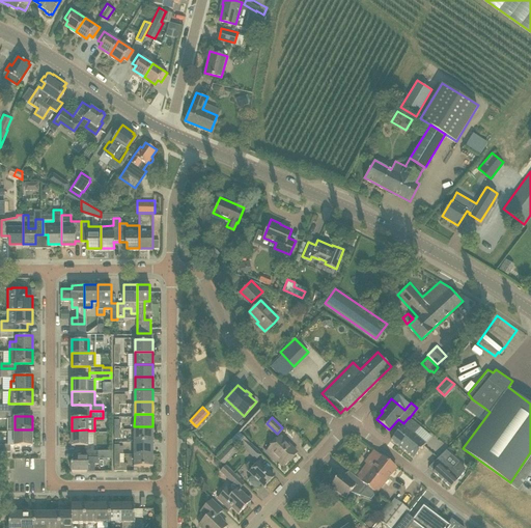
[(409,417),(403,423),(391,438),(392,438),(414,456),(425,442),(414,433),(420,425),(410,417),(409,418),(409,417)]
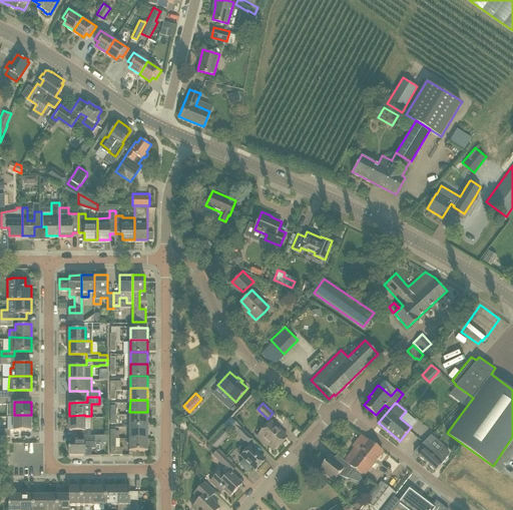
[(147,412),(129,412),(129,424),(147,425),(147,412)]
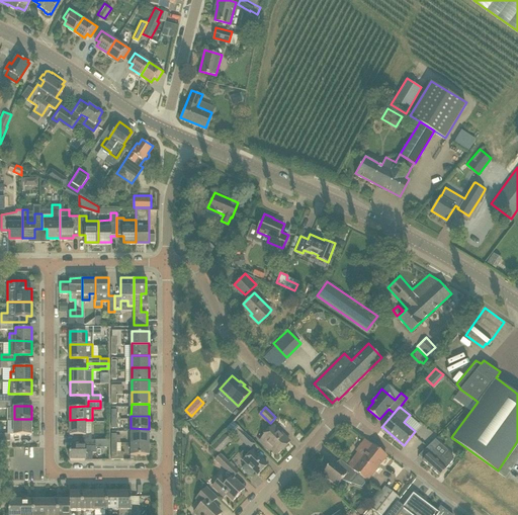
[(7,419),(7,432),(10,432),(14,432),(14,433),(31,433),(31,419),(14,419),(7,419)]
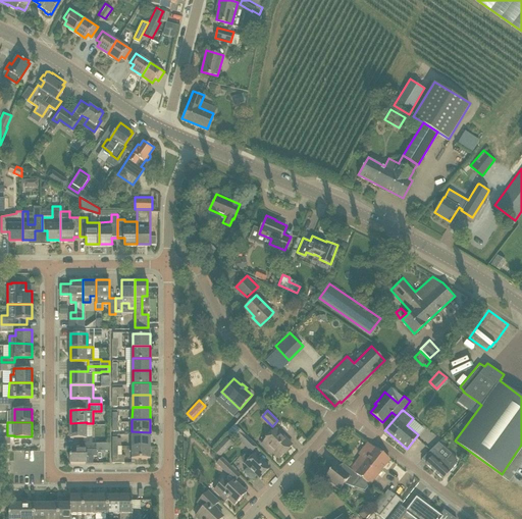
[(80,436),(80,442),(93,442),(93,435),(86,435),(87,423),(87,422),(70,423),(70,436),(80,436)]
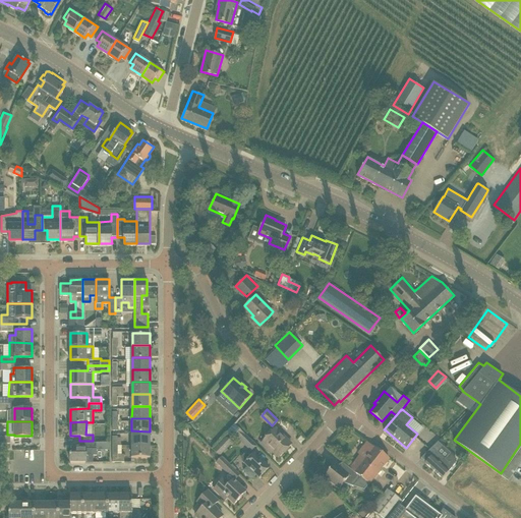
[(273,450),(279,456),(291,443),(275,426),(264,439),(269,444),(266,447),(272,452),(273,450)]
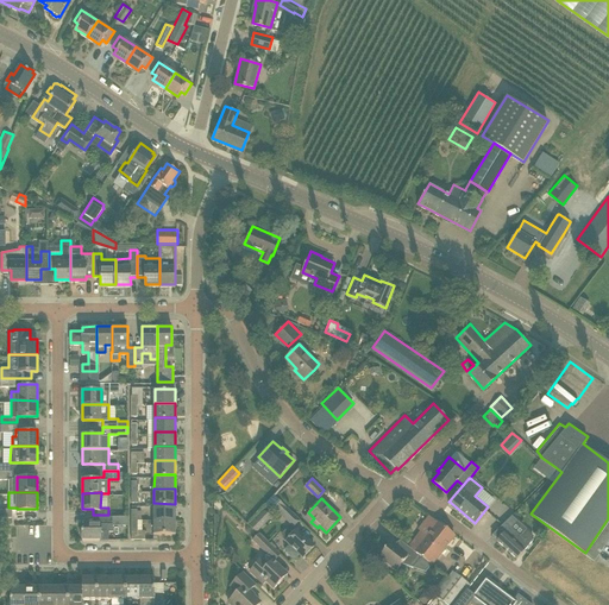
[(175,518),(175,504),(154,503),(154,518),(175,518)]
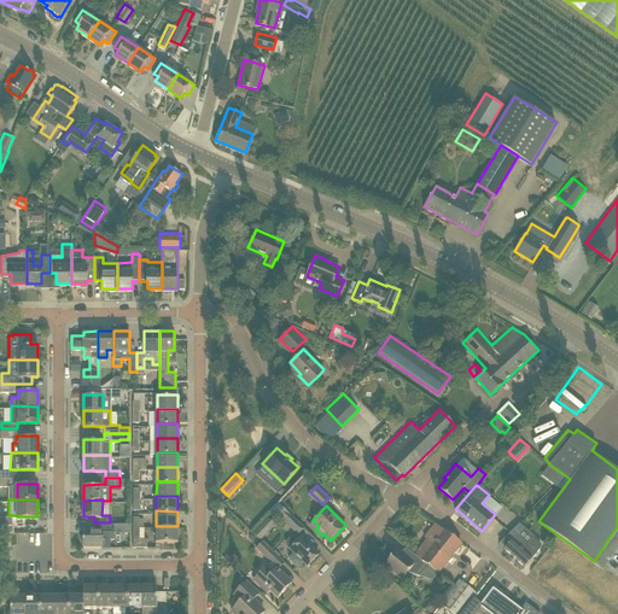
[(298,532),(303,526),(290,513),(285,519),(298,532)]
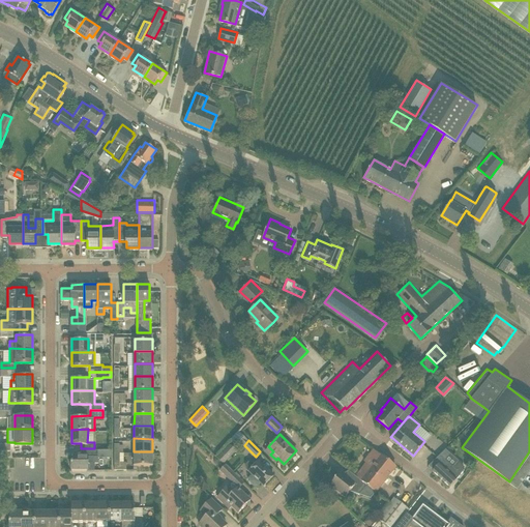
[(224,463),(235,448),(226,441),(214,456),(224,463)]
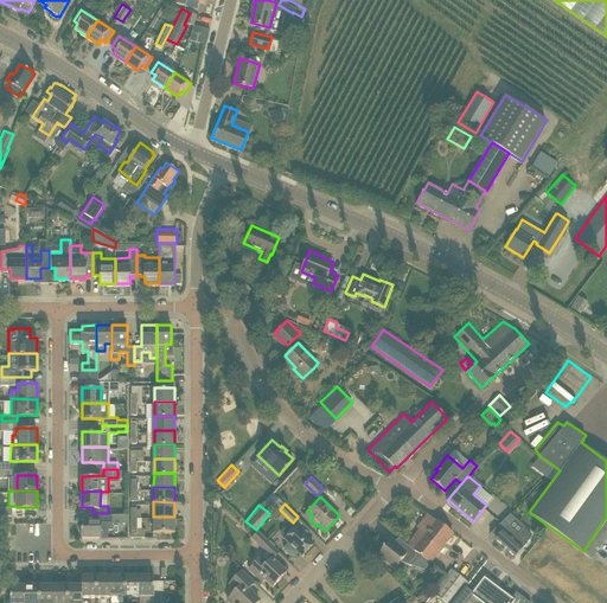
[(509,513),(508,513),(498,523),(504,527),(496,537),(515,555),(522,547),(531,536),(531,532),(524,526),(525,525),(510,512),(509,513)]
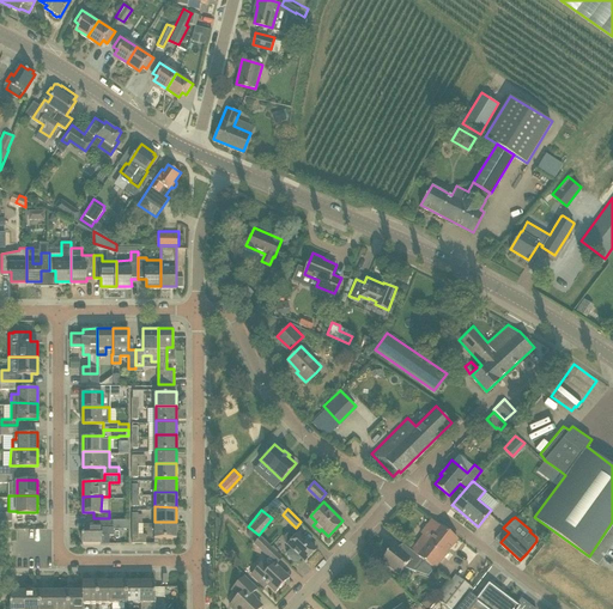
[(114,518),(109,518),(93,518),(93,525),(83,525),(83,541),(101,541),(101,534),(114,534),(114,525),(114,518)]
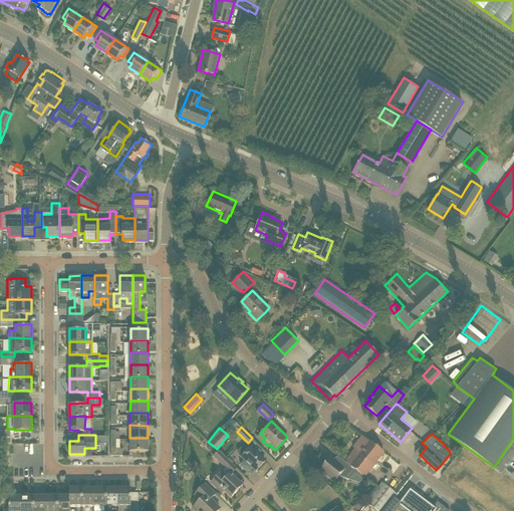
[(148,450),(148,438),(130,438),(130,450),(148,450)]
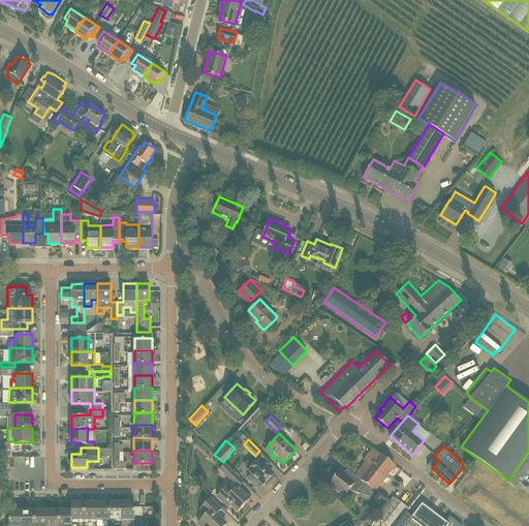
[(355,473),(366,482),(375,489),(395,464),(380,453),(371,464),(366,460),(355,473)]
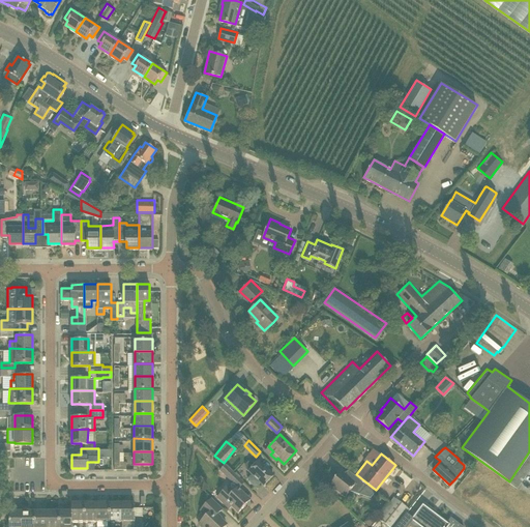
[(264,484),(273,474),(259,460),(256,463),(253,460),(248,460),(245,463),(245,467),(252,472),(248,476),(248,479),(255,485),(257,485),(261,481),(264,484)]
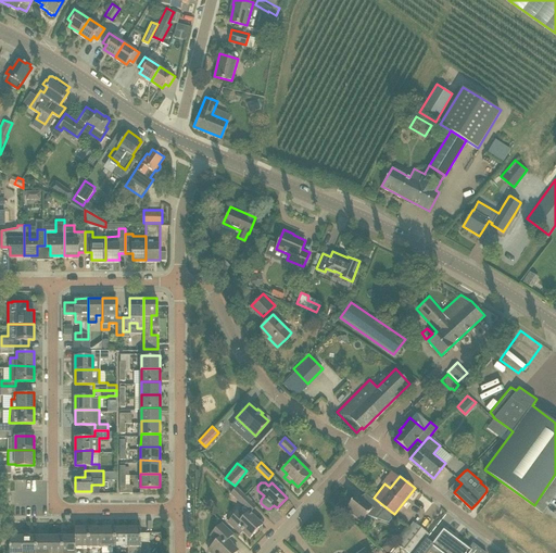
[(245,504),(251,499),(237,486),(231,491),(245,504)]
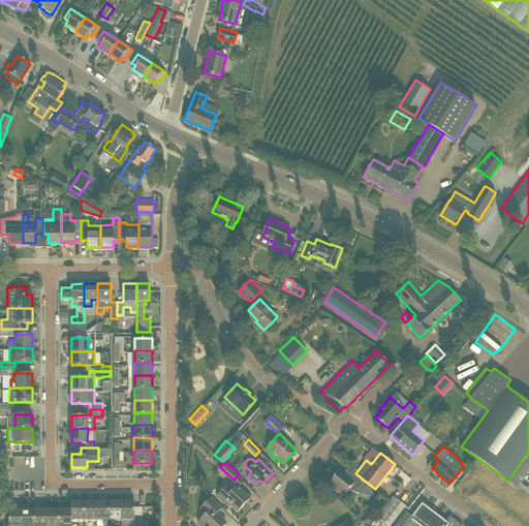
[(344,495),(349,489),(359,491),(366,482),(355,473),(348,468),(347,468),(348,469),(344,474),(339,470),(330,483),(344,495)]
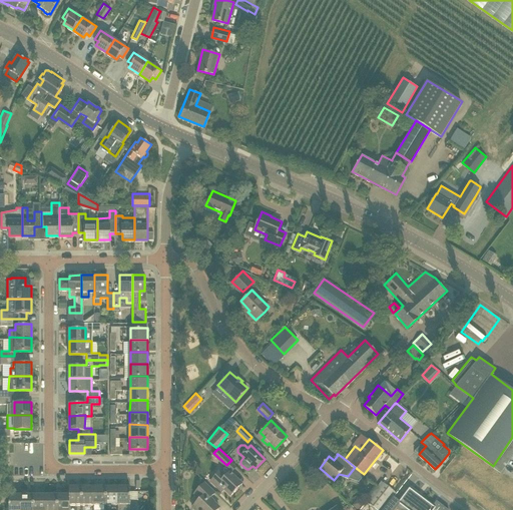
[(223,488),(230,494),(242,482),(229,470),(228,471),(224,467),(221,470),(220,469),(210,480),(221,490),(223,488)]
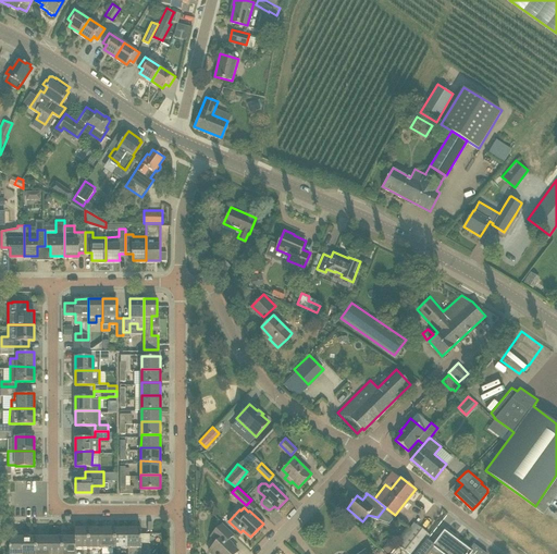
[(409,553),(426,530),(413,520),(396,545),(409,553)]
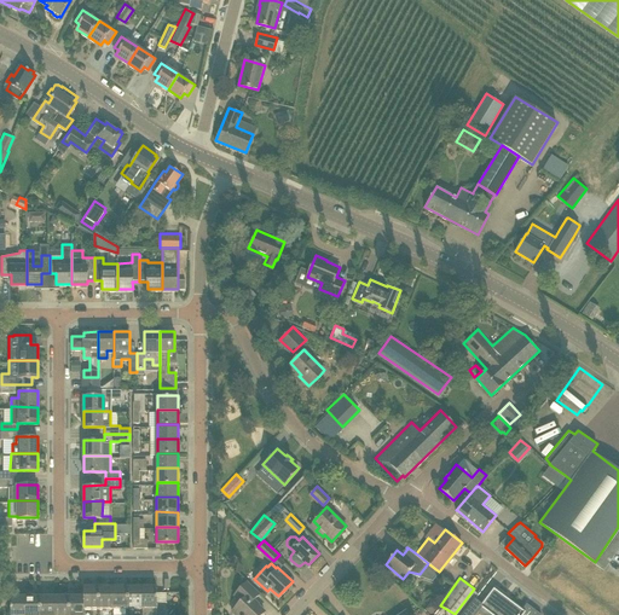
[(233,593),(241,601),(232,610),(237,614),(259,614),(265,610),(253,599),(259,592),(247,580),(233,593)]
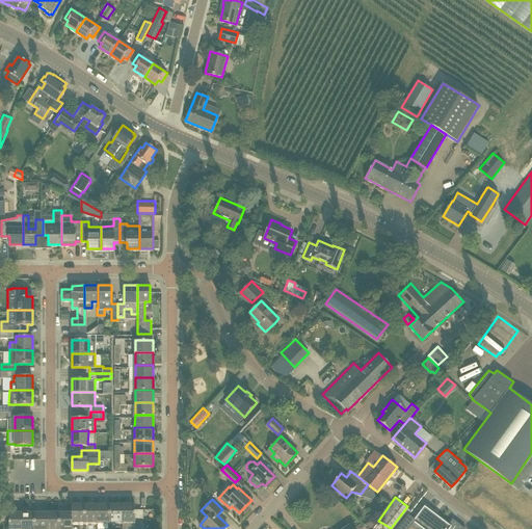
[(84,522),(84,503),(72,503),(72,511),(72,522),(84,522)]
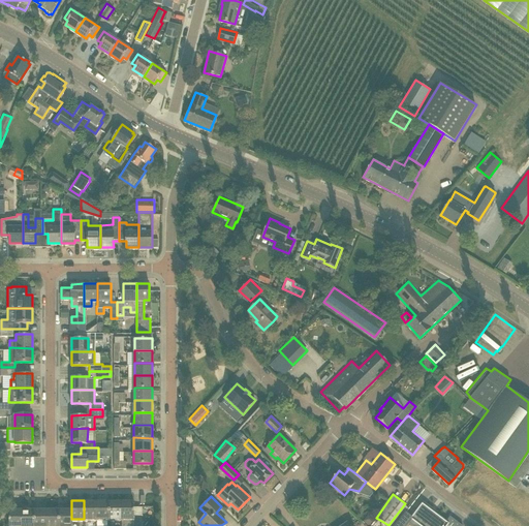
[(96,519),(96,500),(84,500),(84,519),(96,519)]
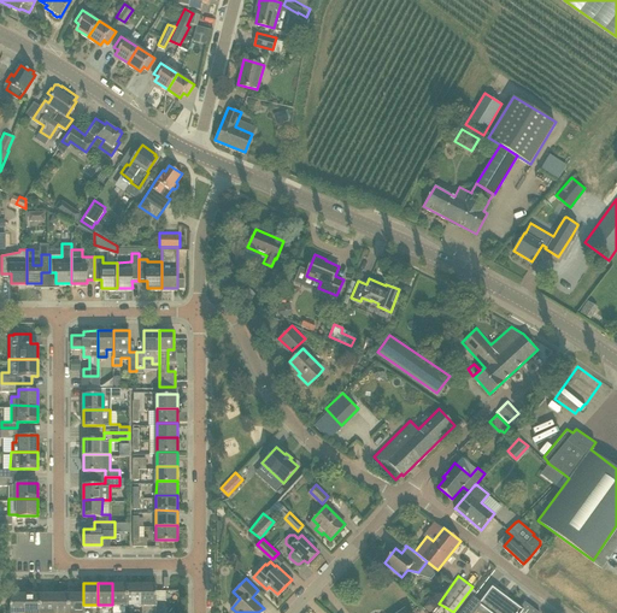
[(127,605),(127,583),(112,583),(112,605),(127,605)]
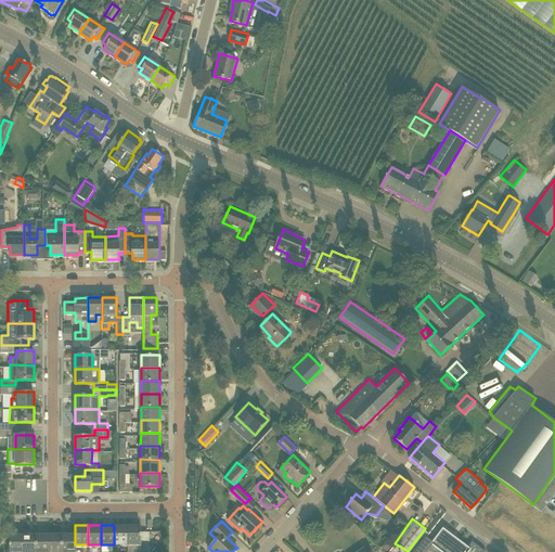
[(127,544),(127,525),(114,525),(114,544),(127,544)]
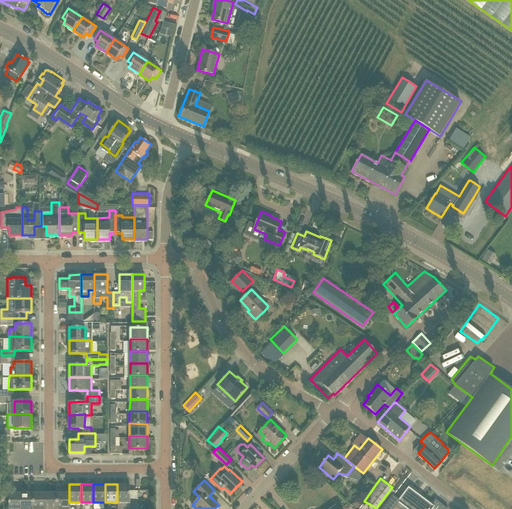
[(117,502),(118,502),(130,502),(130,484),(117,484),(117,502)]
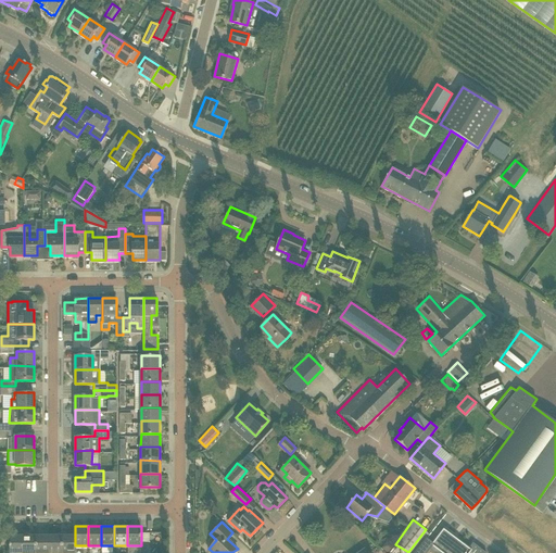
[(484,552),(485,552),(472,542),(468,547),(452,533),(453,532),(444,526),(432,541),(426,536),(412,552),(426,552),(430,549),(436,552),(484,552)]
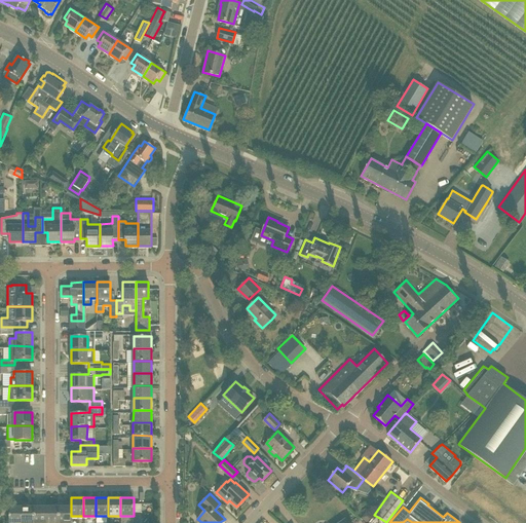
[(22,522),(22,506),(9,506),(8,522),(22,522)]
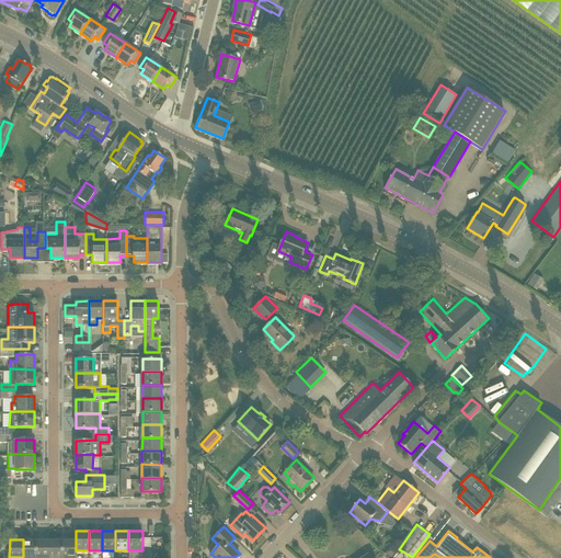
[(36,557),(36,539),(23,539),(23,557),(36,557)]
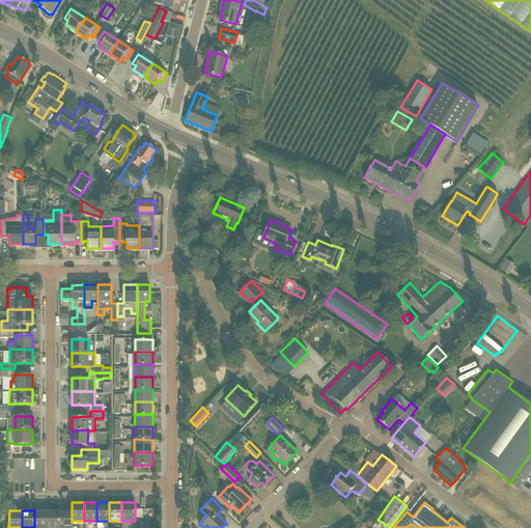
[(47,527),(47,510),(34,510),(34,527),(47,527)]
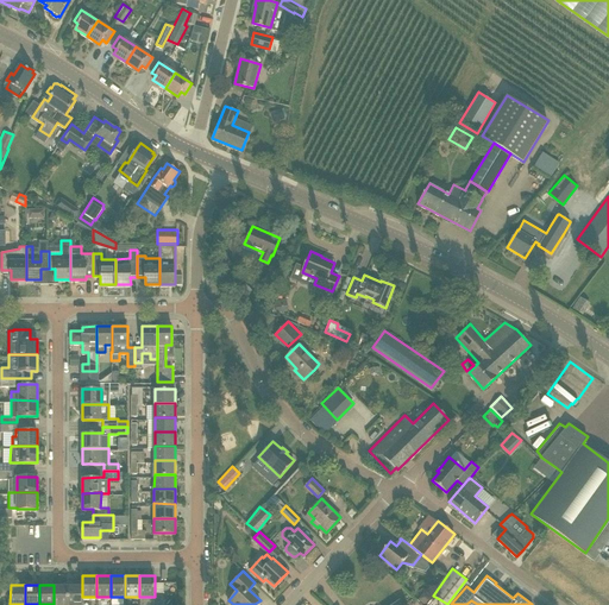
[(54,585),(54,604),(68,604),(68,585),(54,585)]
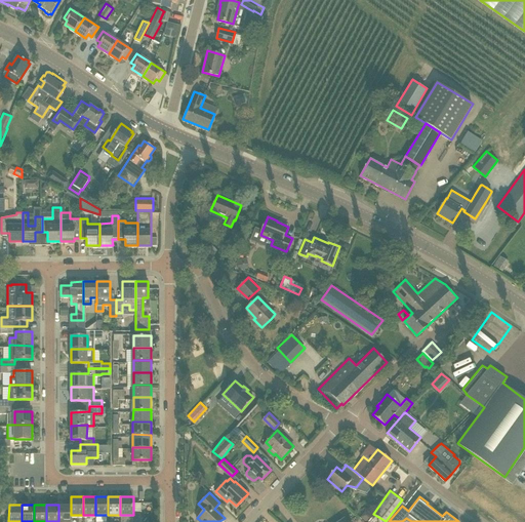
[(58,505),(58,521),(71,521),(71,515),(71,505),(58,505)]
